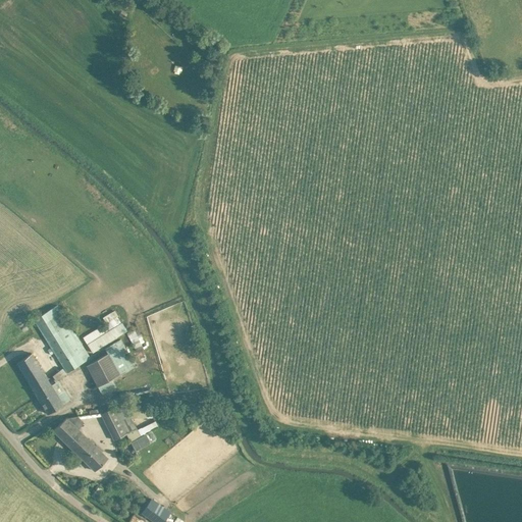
[(66,372),(90,358),(56,305),(34,319),(66,372)]
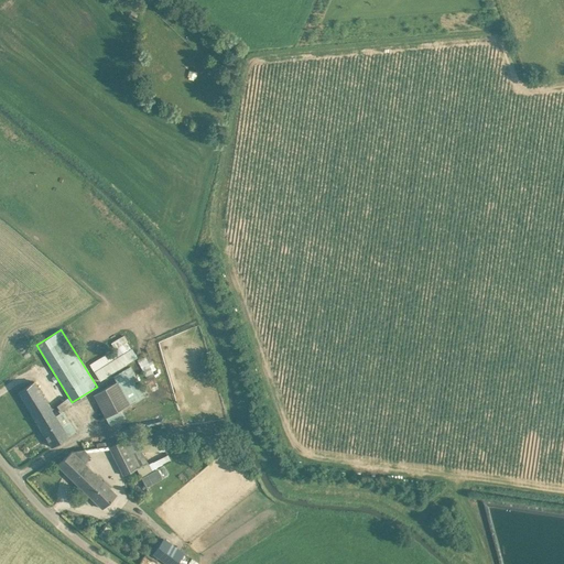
[(89,365),(95,372),(99,381),(138,357),(132,348),(123,335),(110,343),(115,348),(89,365)]
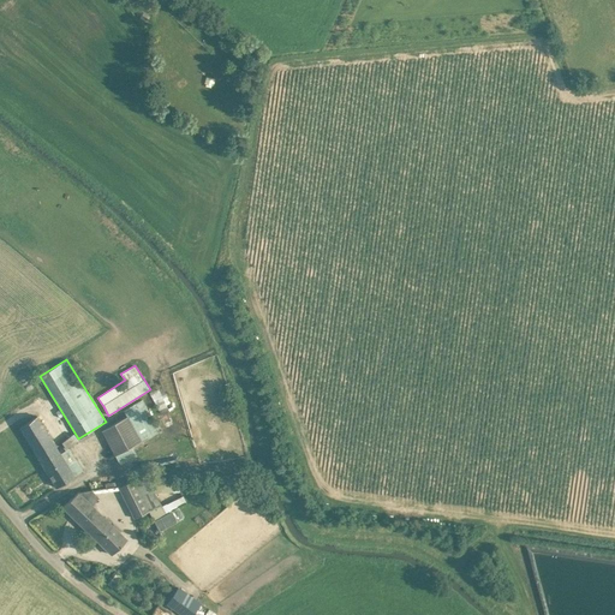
[(150,393),(161,415),(173,407),(162,386),(150,393)]
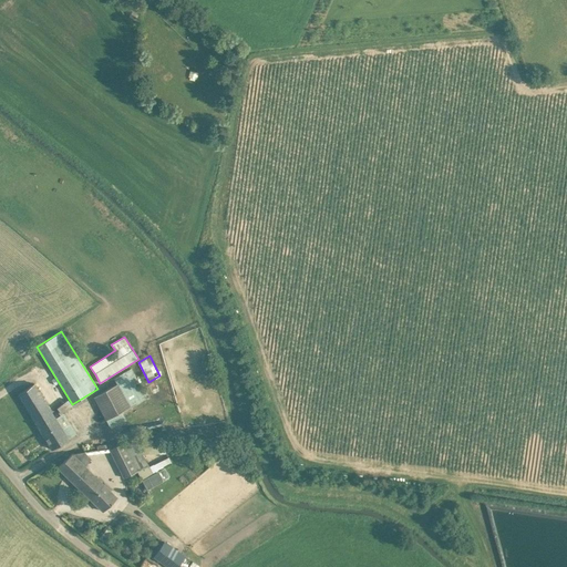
[(106,420),(146,399),(130,369),(113,378),(116,384),(93,397),(106,420)]
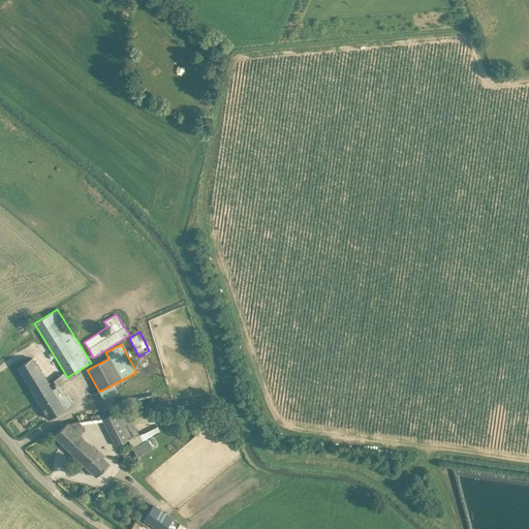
[(33,359),(26,364),(17,369),(48,419),(70,405),(62,391),(55,395),(33,359)]
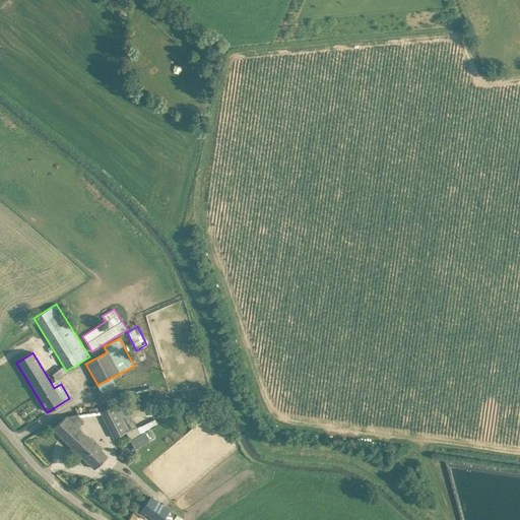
[(154,419),(137,429),(131,416),(146,416),(145,408),(127,408),(126,406),(112,406),(102,411),(114,437),(124,432),(129,441),(144,433),(144,432),(157,425),(154,419)]
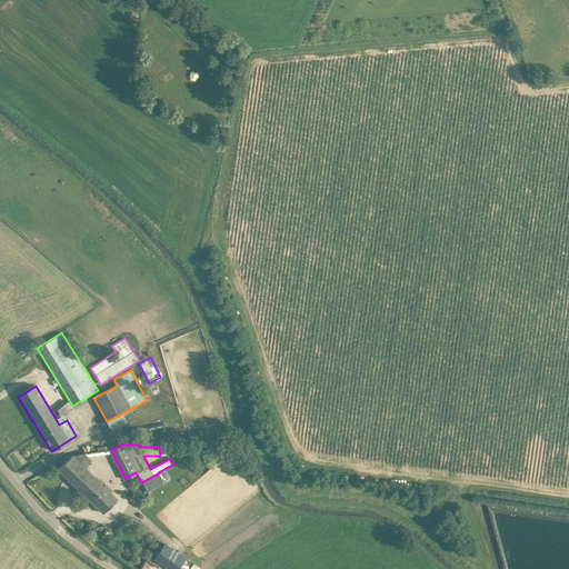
[(71,455),(65,460),(57,468),(103,513),(117,499),(71,455)]
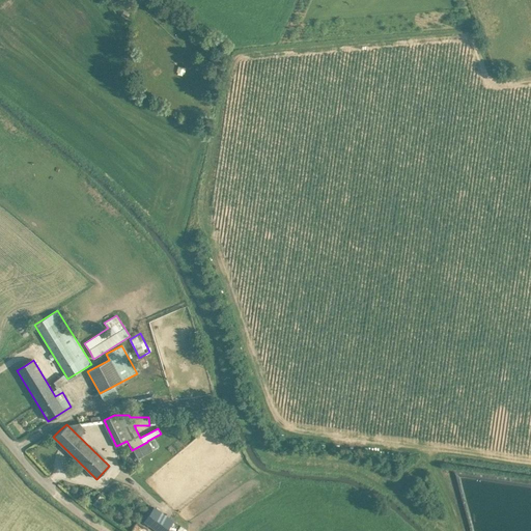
[(147,442),(133,450),(138,459),(152,451),(147,442)]
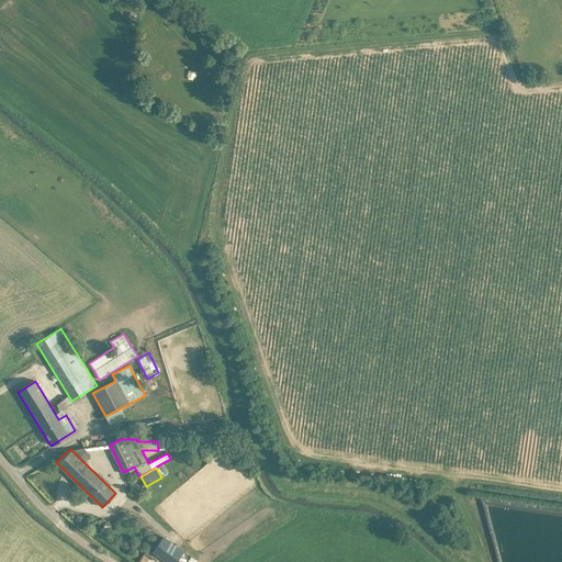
[(105,523),(97,534),(101,537),(110,526),(105,523)]
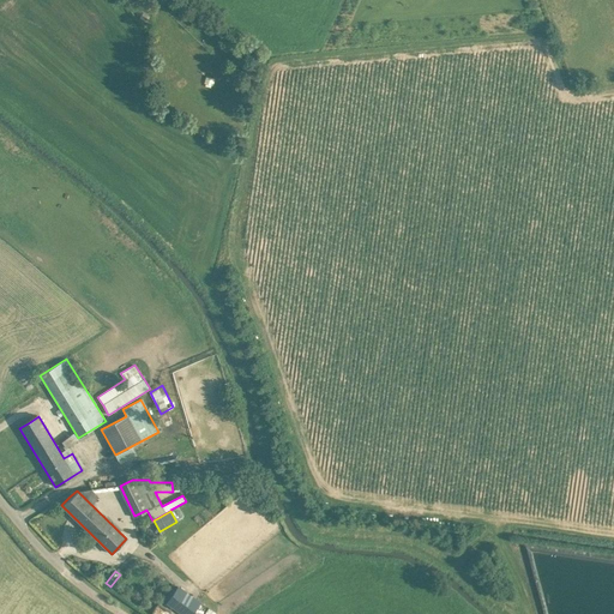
[(179,587),(175,593),(168,602),(185,613),(191,613),(200,602),(179,587)]
